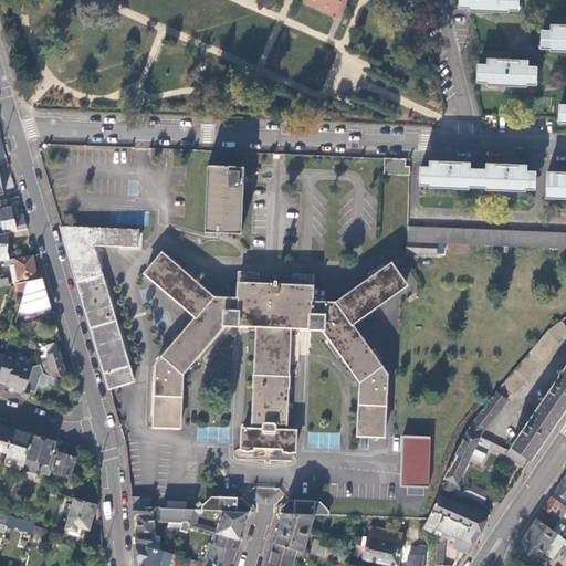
[(346,0),(303,0),(302,6),(341,19),(346,0)]
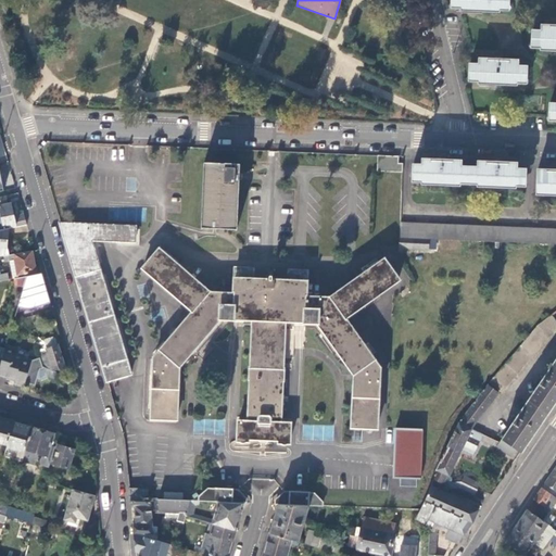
[(452,0),(453,8),(462,8),(462,10),(500,11),(500,9),(509,9),(509,0),(452,0)]
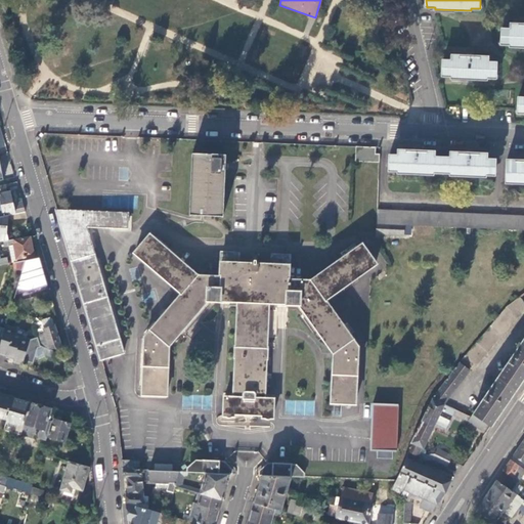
[(523,23),(512,24),(512,29),(503,28),(503,43),(511,44),(511,46),(523,46),(523,23)]
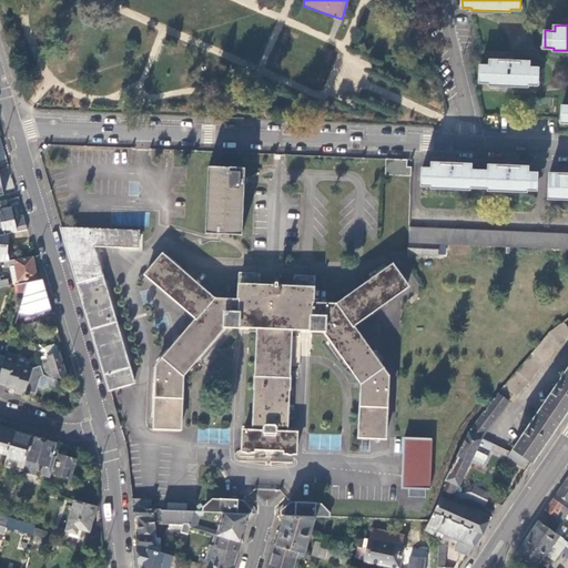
[(507,61),(492,60),(492,66),(482,64),(480,82),(490,82),(490,84),(528,87),(528,84),(538,84),(539,68),(530,67),(530,62),(514,61),(514,59),(507,59),(507,61)]
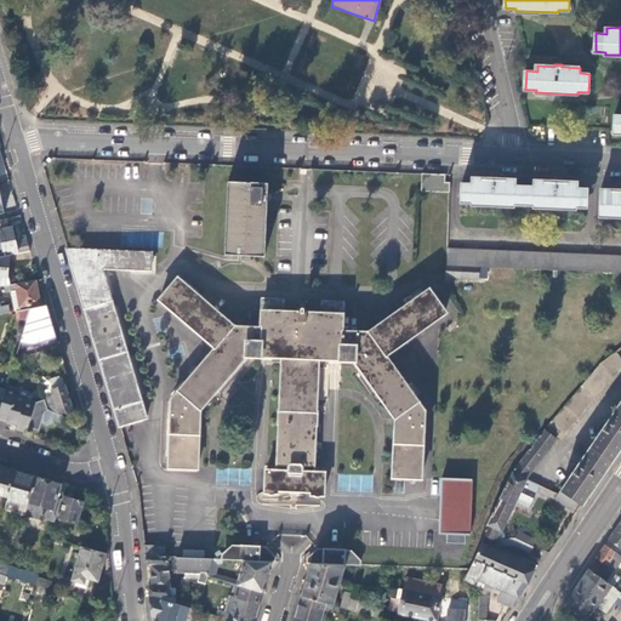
[(449,194),(449,184),(443,184),(444,177),(420,175),(419,192),(449,194)]
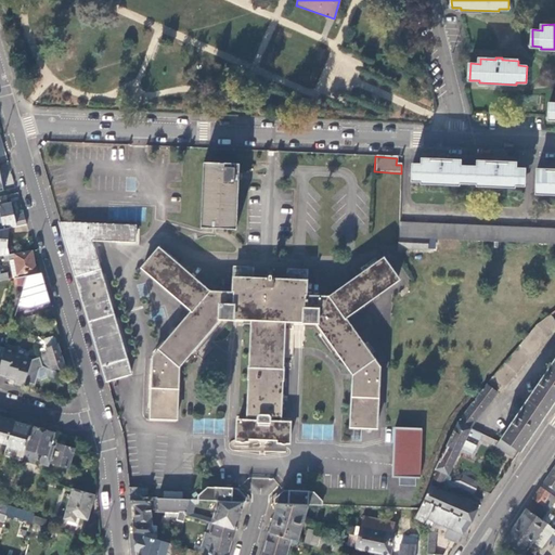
[(476,186),(513,188),(513,185),(521,185),(523,169),(514,169),(514,164),(499,163),(499,162),(494,162),(491,162),(491,163),(476,162),(475,168),(459,167),(459,162),(442,160),(442,159),(439,159),(436,159),(436,160),(421,159),(420,166),(412,165),(411,181),(420,181),(420,184),(457,185),(457,183),(476,184),(476,186)]
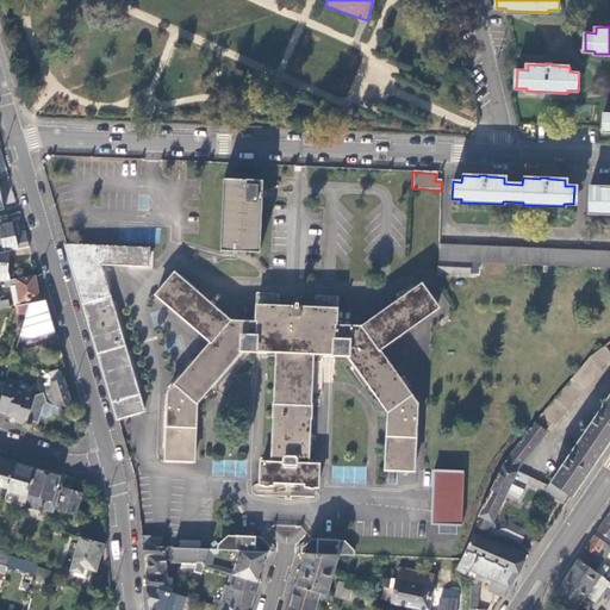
[(221,251),(260,254),(262,198),(263,191),(263,181),(242,180),(224,179),(223,203),(221,251)]
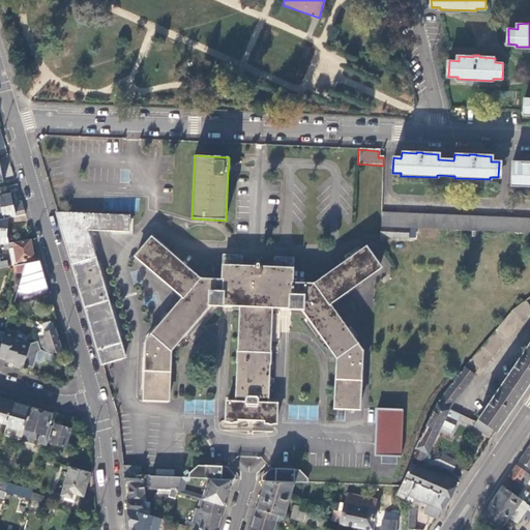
[(510,184),(529,185),(529,162),(527,162),(527,163),(511,163),(510,184)]
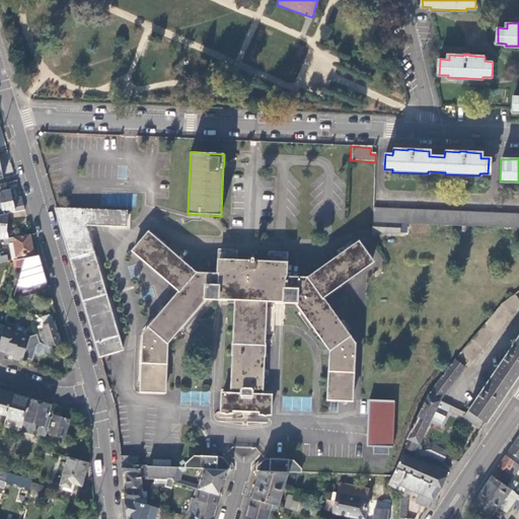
[(0,214),(5,214),(24,210),(22,203),(13,205),(10,190),(6,191),(6,188),(3,189),(2,183),(0,183),(0,214)]
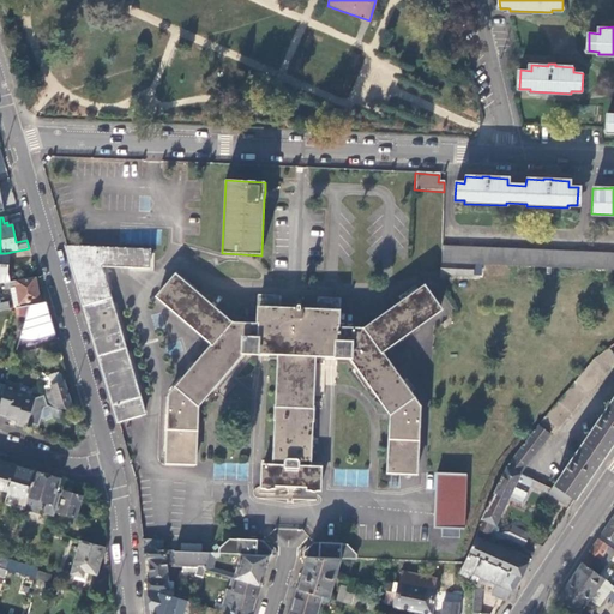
[(66,246),(118,421),(144,413),(100,265),(149,268),(149,259),(149,251),(66,246)]
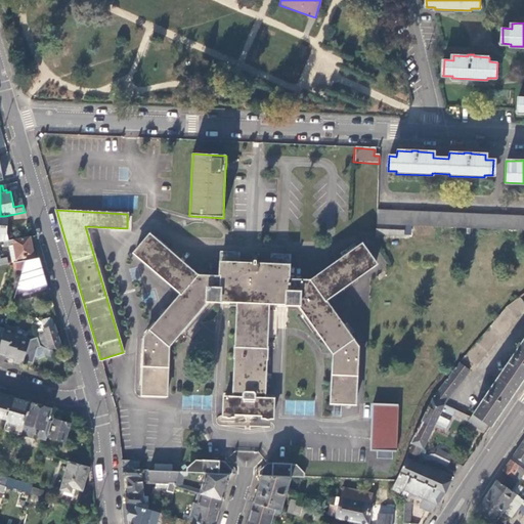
[(523,216),(377,210),(376,234),(403,235),(403,225),(523,230),(523,216)]
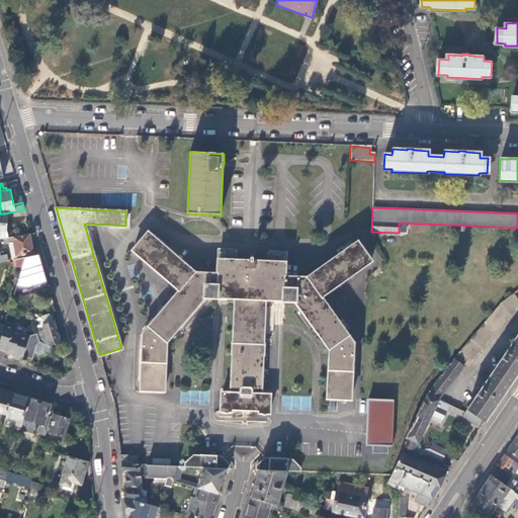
[(7,226),(5,213),(0,213),(0,239),(3,239),(8,238),(6,226),(7,226)]
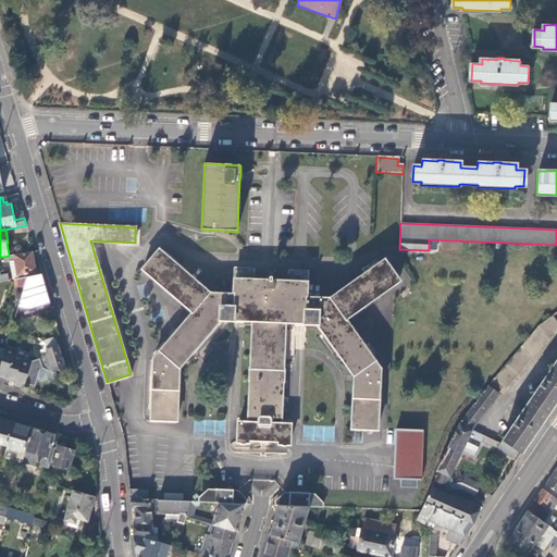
[(36,272),(32,251),(9,256),(3,257),(4,262),(10,261),(12,261),(13,265),(16,265),(17,275),(36,272)]
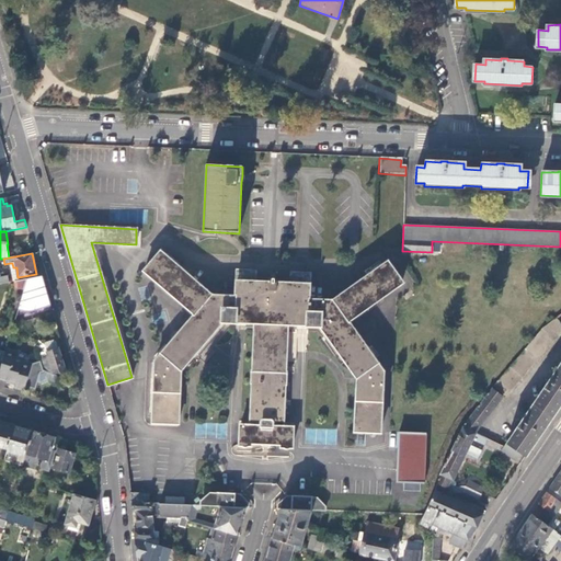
[(271,283),(254,282),(254,273),(237,272),(236,297),(212,296),(160,253),(145,272),(194,316),(155,361),(152,423),(179,424),(180,371),(221,322),(247,323),(253,324),(251,412),(251,425),(240,424),(239,445),(251,445),(251,444),(281,445),(281,447),(292,447),(293,427),(282,426),(286,325),(308,325),(320,327),(355,377),(356,380),(356,385),(354,431),(356,431),(379,432),(382,370),(347,322),(401,283),(386,263),(332,301),(308,299),(309,274),(292,274),(290,283),(274,283),(273,279),(271,278),(271,283)]
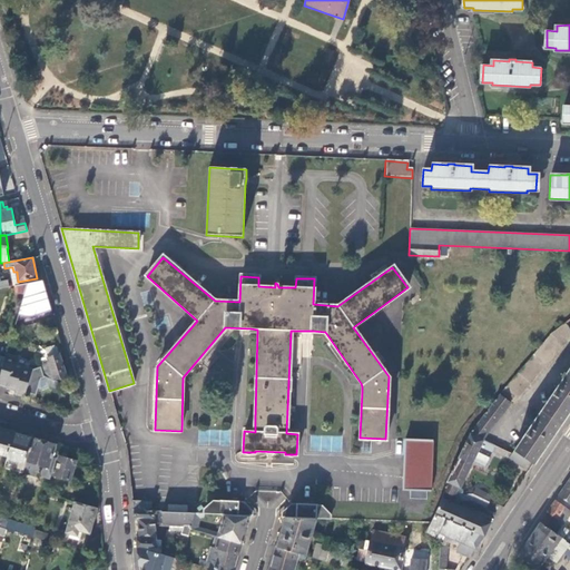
[(15,285),(19,285),(18,282),(17,272),(13,272),(12,267),(10,267),(12,286),(15,285)]
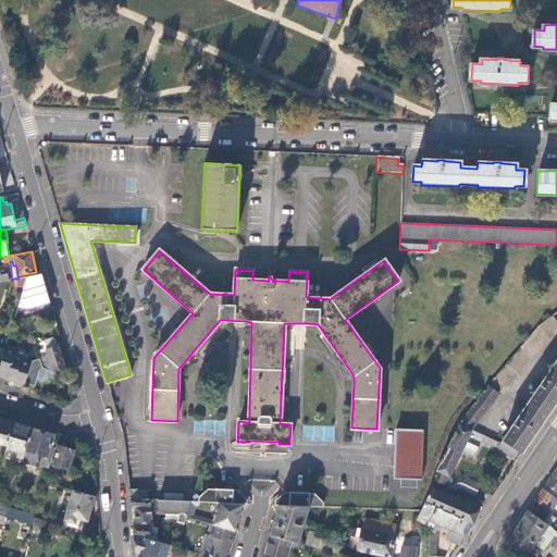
[(48,299),(41,274),(26,276),(24,287),(15,314),(50,304),(48,299)]
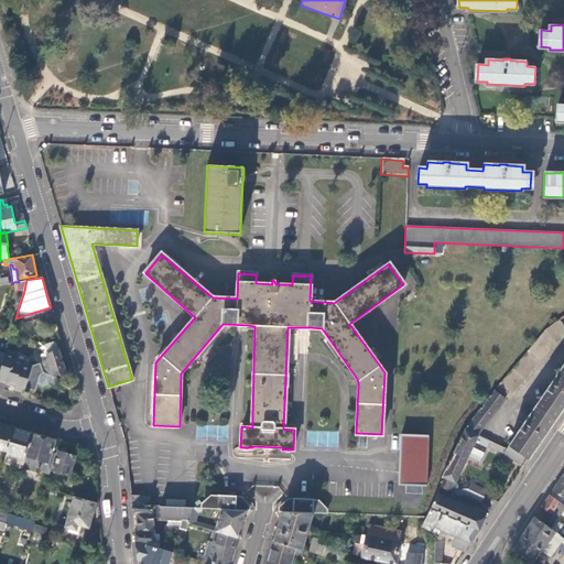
[(24,291),(26,280),(19,282),(14,282),(13,288),(24,291)]
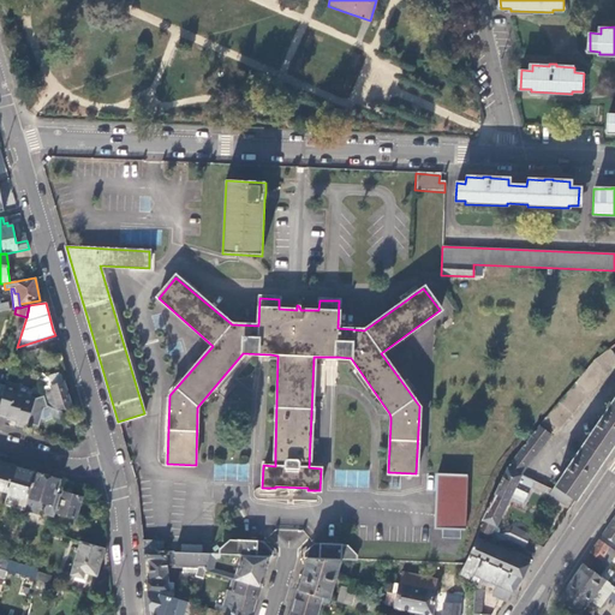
[(614,365),(614,356),(609,348),(593,360),(539,423),(555,435),(605,374),(614,365)]
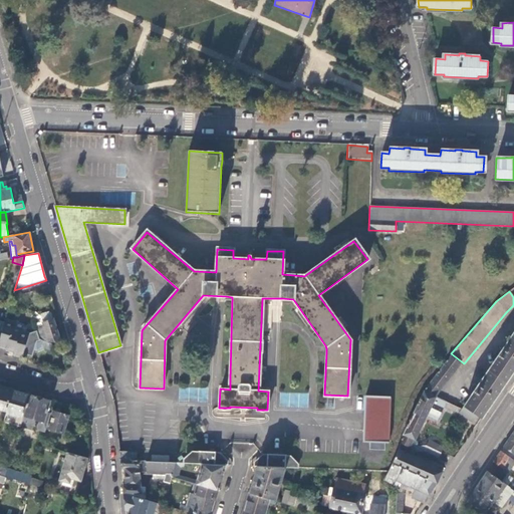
[(47,311),(38,314),(35,317),(36,331),(38,335),(39,338),(49,341),(59,339),(53,318),(52,319),(50,312),(47,311)]
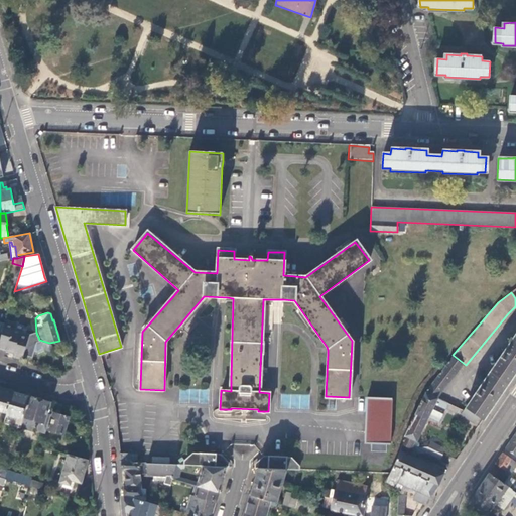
[(14,325),(5,321),(5,325),(0,340),(0,348),(14,352),(13,355),(22,358),(24,354),(29,356),(34,338),(35,336),(13,330),(14,325)]
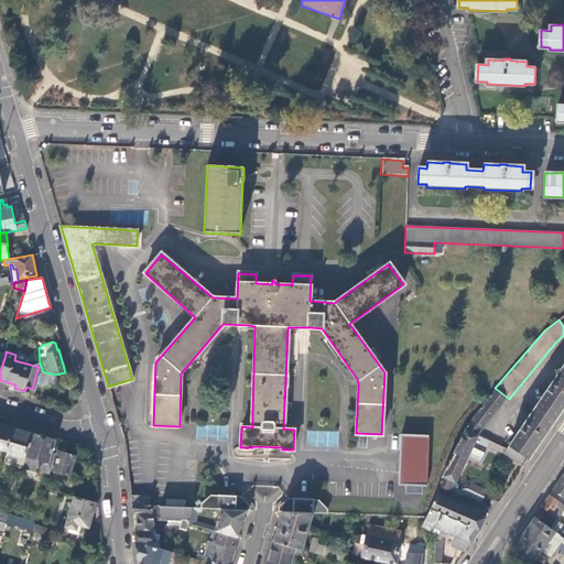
[(528,458),(563,404),(563,364),(534,407),(509,445),(507,448),(524,457),(528,458)]
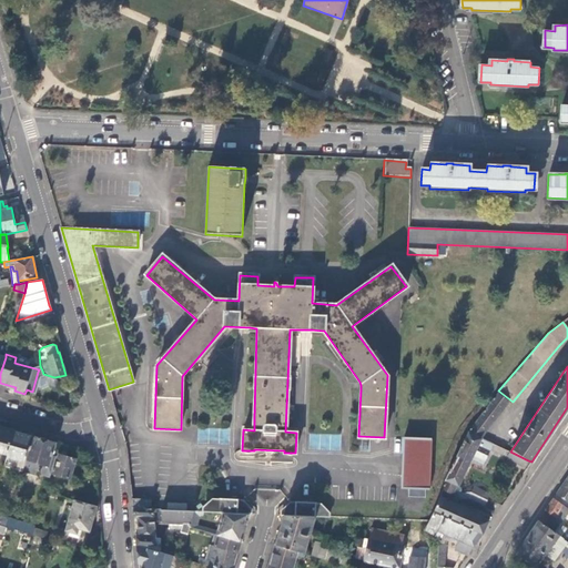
[(41,375),(43,374),(38,372),(32,392),(36,393),(38,387),(41,375)]
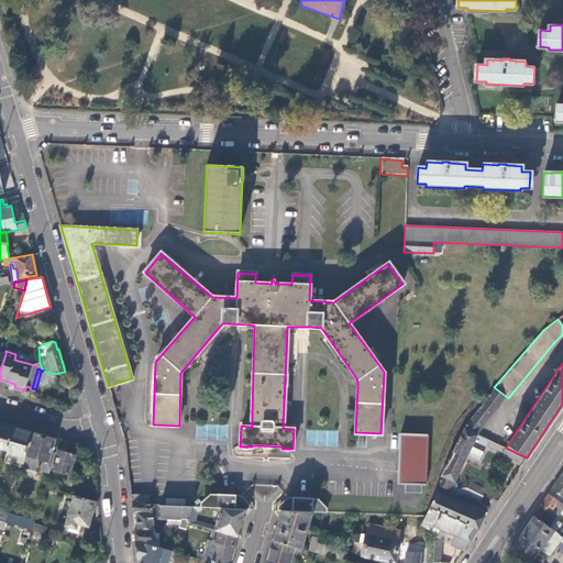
[(47,379),(53,382),(55,375),(54,374),(43,371),(41,372),(37,384),(40,384),(47,379)]
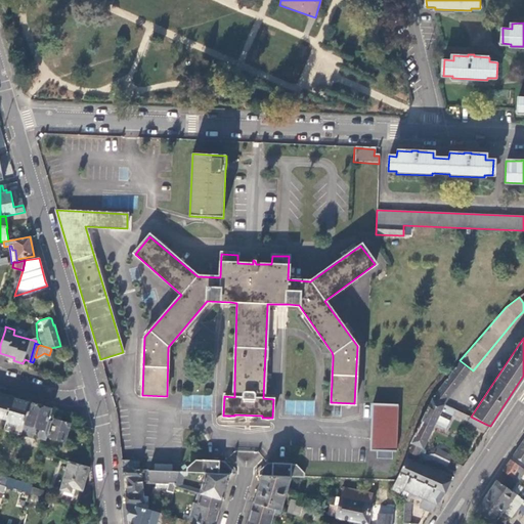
[(469,370),(459,362),(431,398),(443,404),(469,370)]
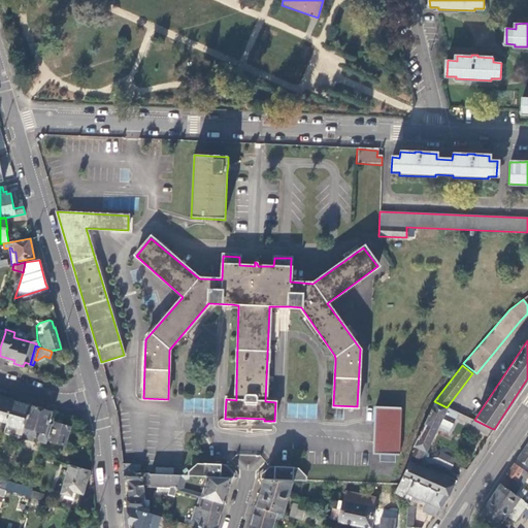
[(13,401),(0,396),(0,421),(7,423),(13,401)]
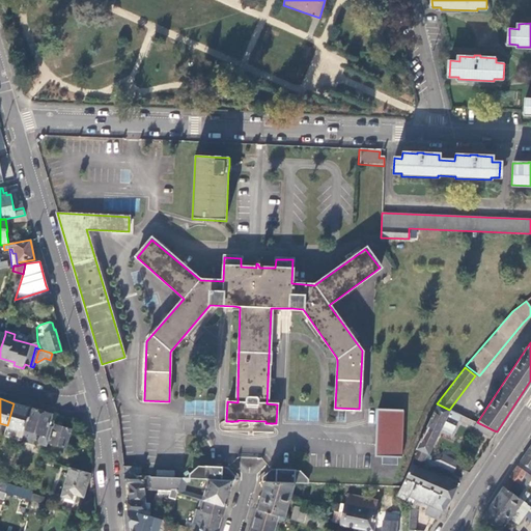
[(208,413),(205,398),(184,403),(187,418),(208,413)]
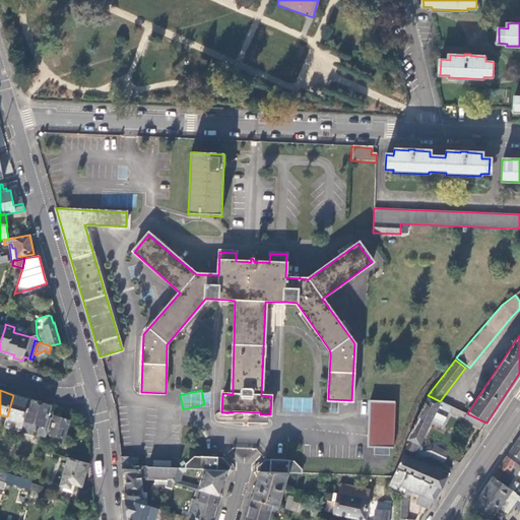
[(30,399),(13,395),(7,416),(6,418),(17,421),(16,427),(21,429),(30,399)]
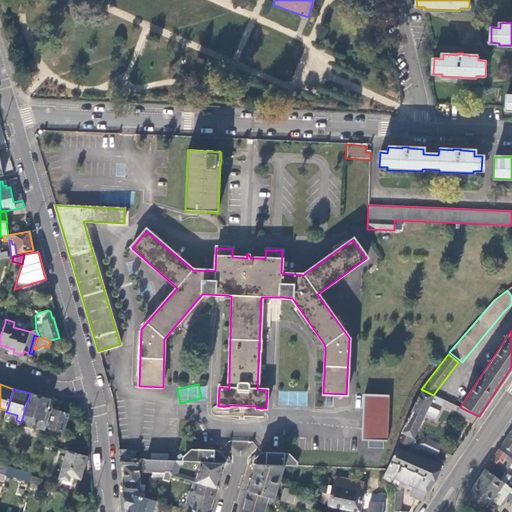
[(433,395),(421,389),(401,432),(399,440),(405,443),(408,445),(412,437),(413,438),(424,415),(434,420),(443,400),(433,395)]
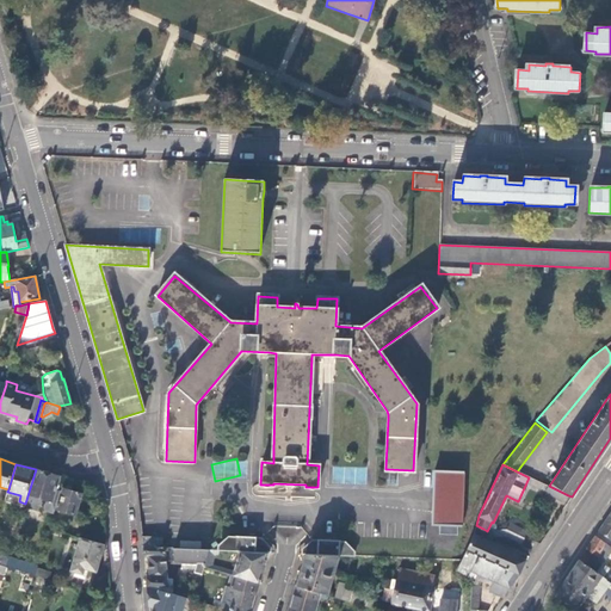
[(60,476),(36,469),(25,504),(24,506),(24,507),(39,511),(43,510),(54,513),(61,491),(56,489),(60,476)]
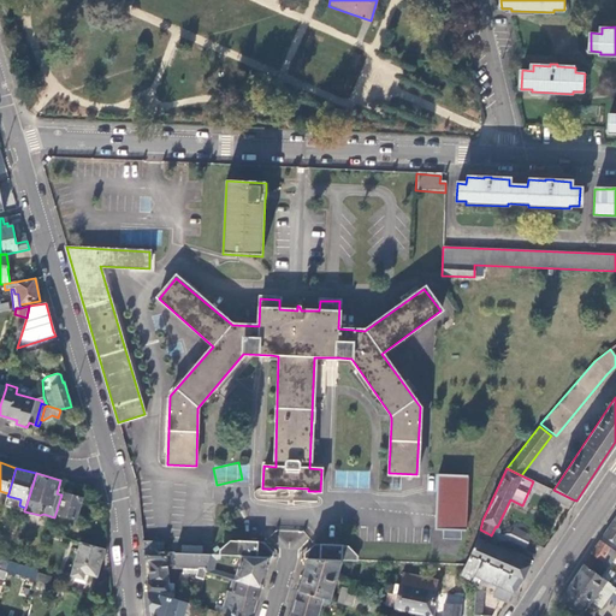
[(467,477),(438,475),(436,529),(465,531),(467,477)]
